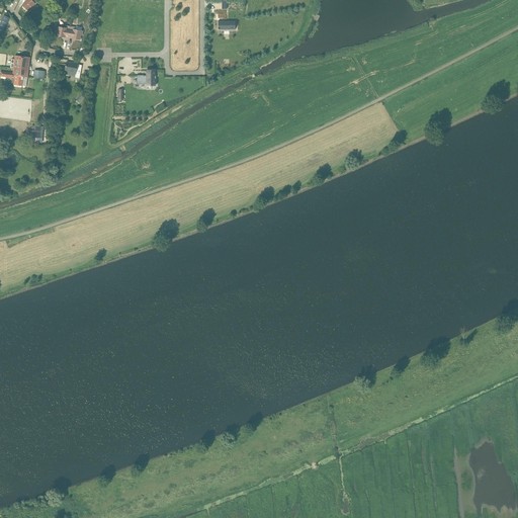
[(31,0),(26,0),(22,5),(26,10),(30,6),(31,7),(35,4),(31,0)]
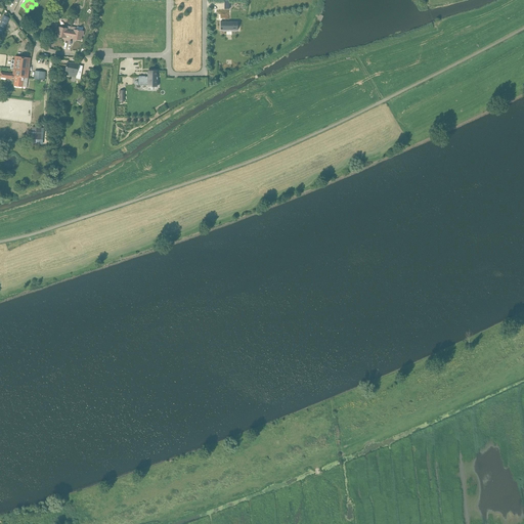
[(3,15),(0,23),(0,32),(2,34),(6,26),(9,18),(3,15)]
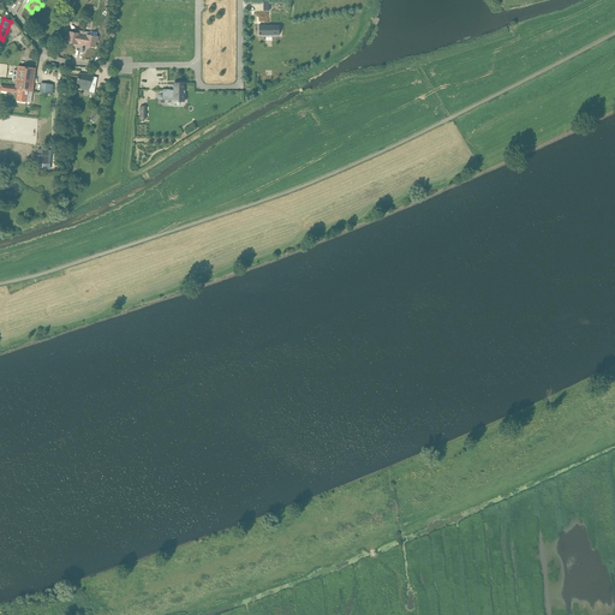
[(258,25),(258,35),(279,36),(279,25),(258,25)]
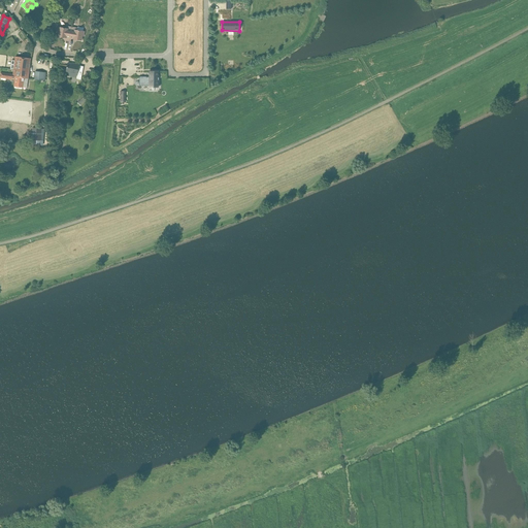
[(66,37),(70,38),(71,27),(66,26),(65,29),(58,27),(57,32),(59,32),(58,36),(66,38),(66,37)]
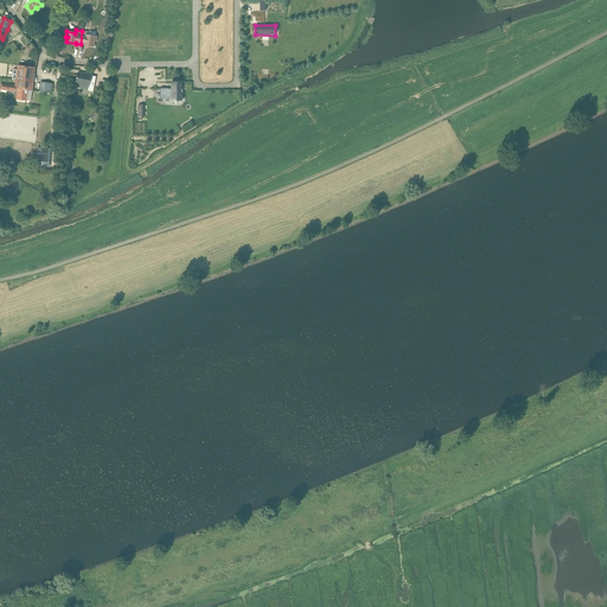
[(84,45),(94,46),(95,42),(96,42),(97,37),(89,34),(89,32),(82,31),(81,44),(84,45)]
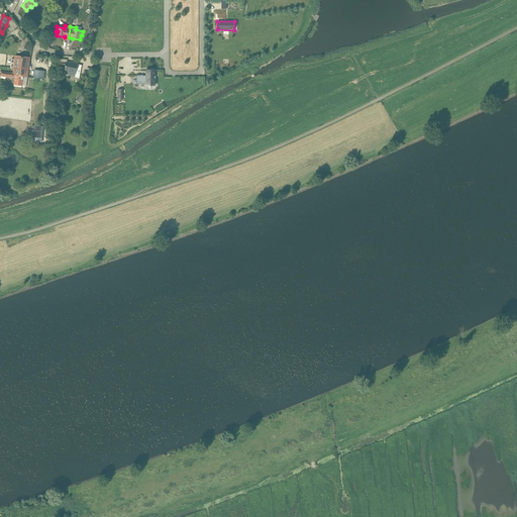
[(0,75),(0,76),(14,78),(13,85),(22,86),(23,77),(27,78),(30,58),(15,56),(13,73),(1,71),(0,75)]
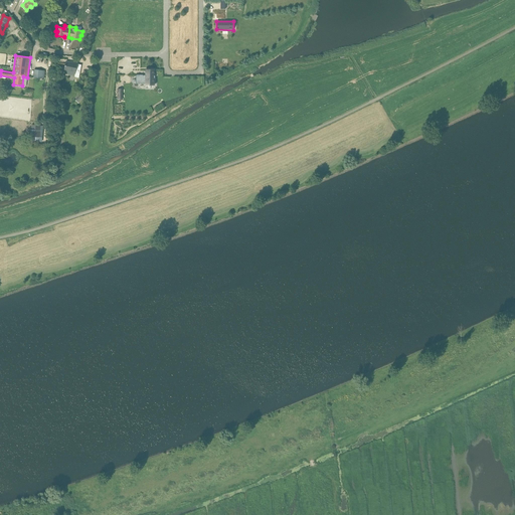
[(74,76),(78,77),(81,65),(77,64),(77,63),(72,62),(66,61),(63,73),(74,75),(74,76)]
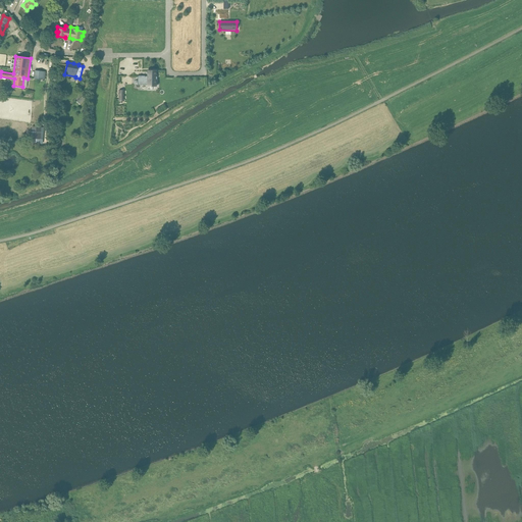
[(145,75),(139,75),(138,85),(148,85),(148,86),(156,86),(156,81),(157,82),(157,80),(156,80),(156,70),(148,70),(148,76),(145,76),(145,75)]
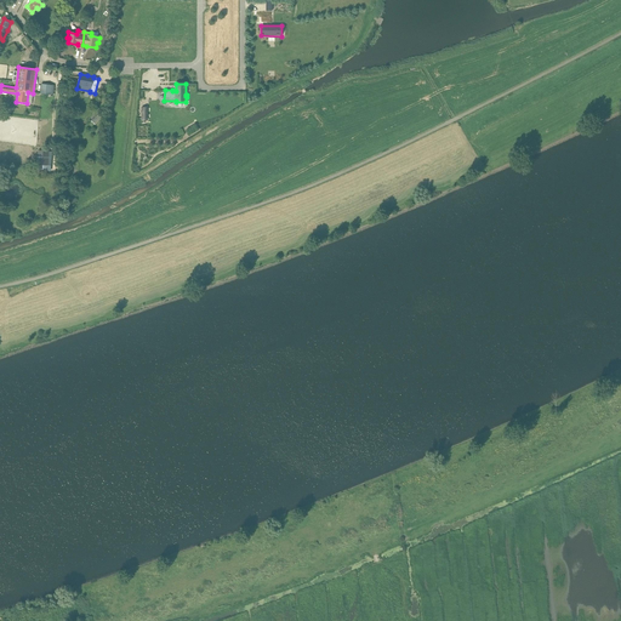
[(41,85),(40,95),(52,96),(53,86),(41,85)]
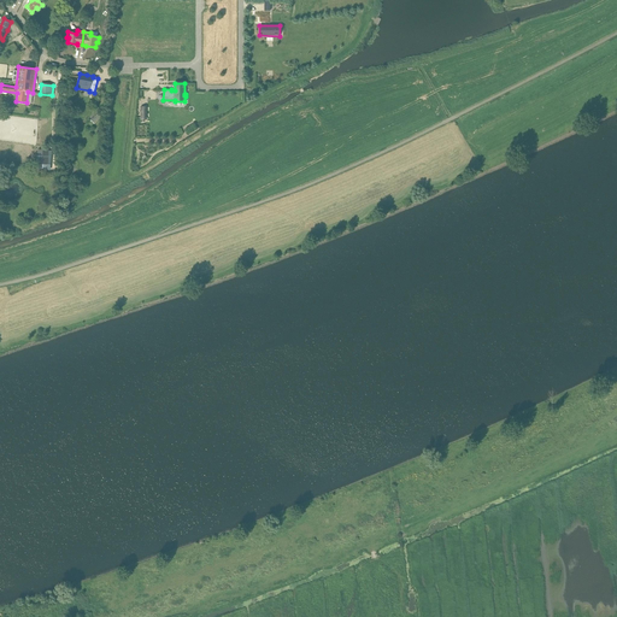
[(222,109),(222,106),(221,105),(221,104),(219,103),(218,101),(217,100),(215,100),(213,100),(212,100),(210,100),(209,101),(207,103),(206,104),(205,106),(205,107),(205,109),(205,110),(206,112),(206,113),(207,115),(209,116),(210,116),(212,117),(213,117),(215,117),(217,116),(218,116),(219,115),(221,113),(221,112),(222,110),(222,109)]
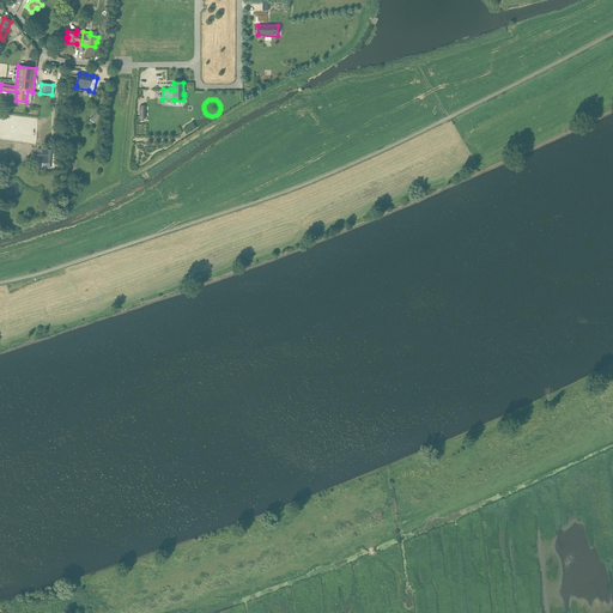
[(98,111),(90,120),(93,123),(102,115),(98,111)]
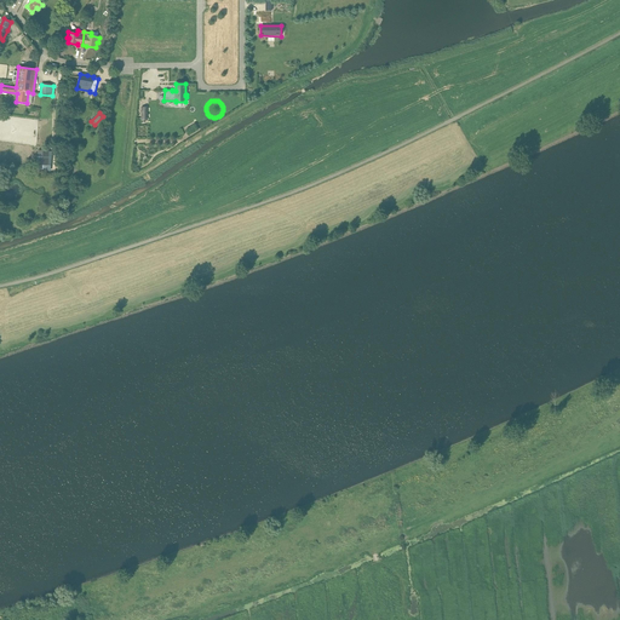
[(38,150),(36,165),(38,165),(47,165),(49,165),(49,150),(38,150)]
